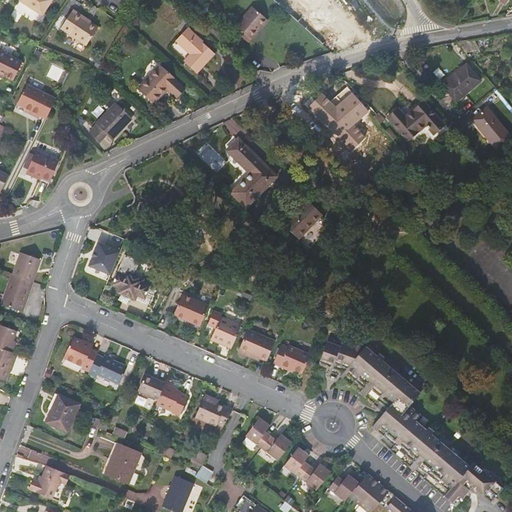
[(42,16),(52,0),(19,0),(19,1),(42,16)]
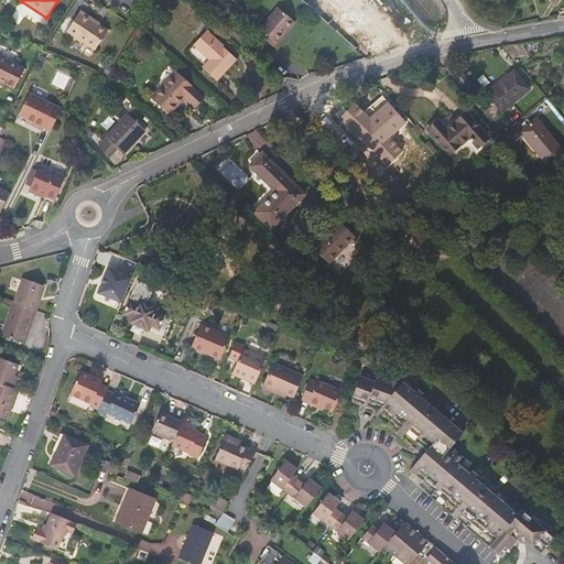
[(278,8),(260,29),(277,43),(295,22),(278,8)]
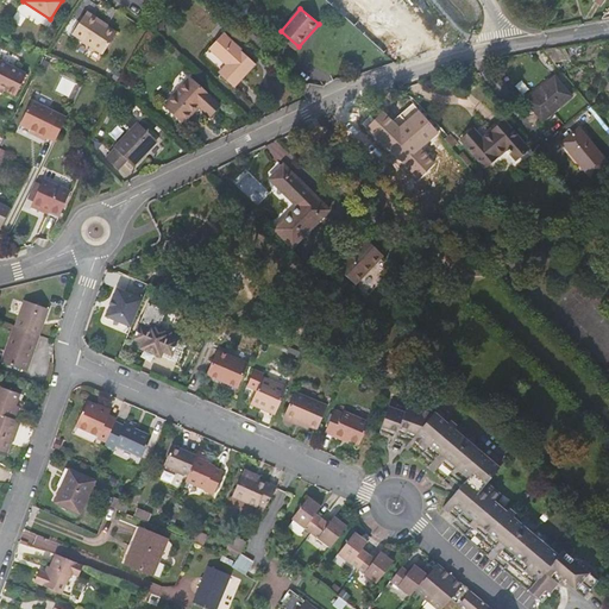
[(104,23),(87,12),(73,35),(104,55),(117,33),(102,24),(104,23)]
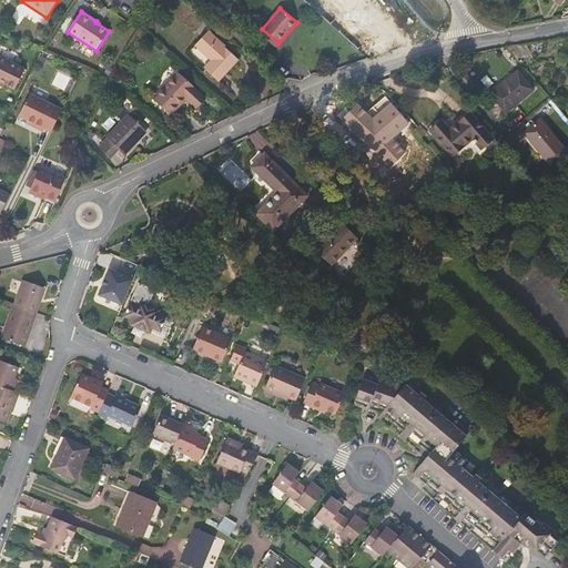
[(237,59),(208,31),(188,53),(217,81),(237,59)]
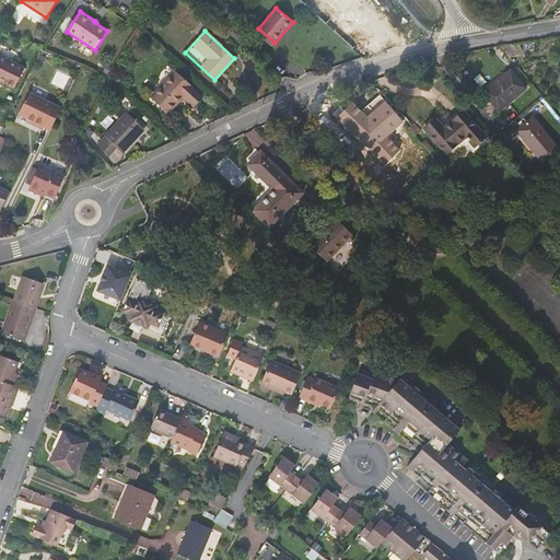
[(0,81),(1,80),(14,88),(24,68),(0,55),(0,81)]
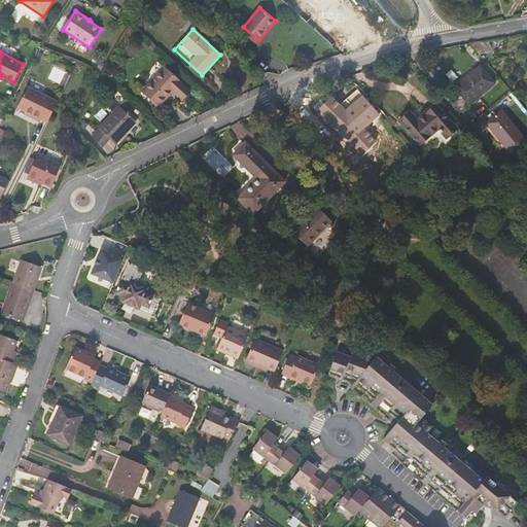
[(456,88),(469,104),(494,83),(480,67),(456,88)]
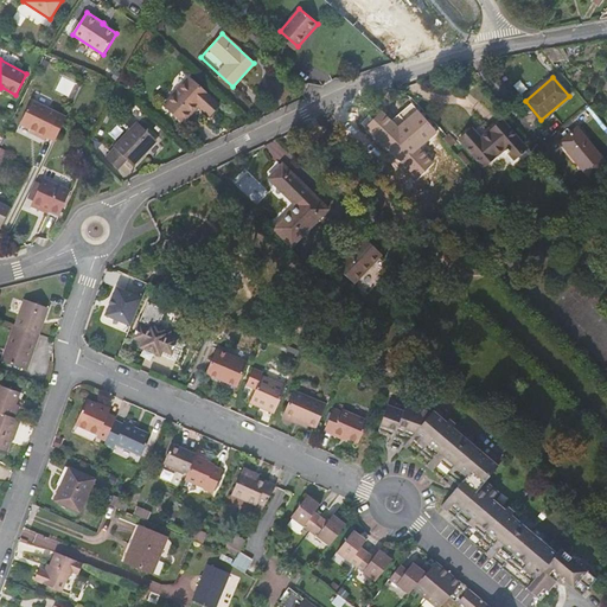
[(210,115),(218,104),(189,78),(164,106),(183,122),(198,106),(210,115)]
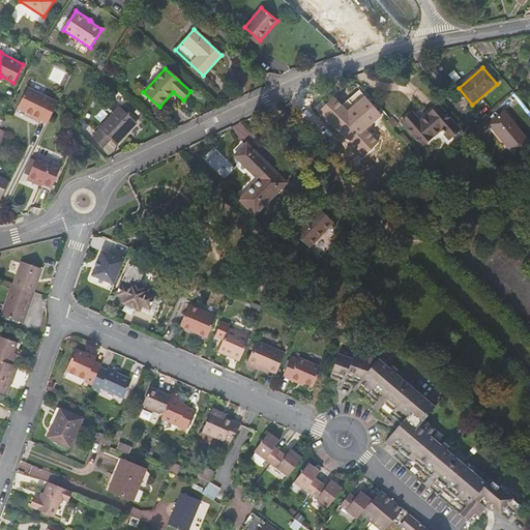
[(48,123),(58,102),(27,88),(18,108),(31,114),(30,117),(39,122),(40,119),(48,123)]
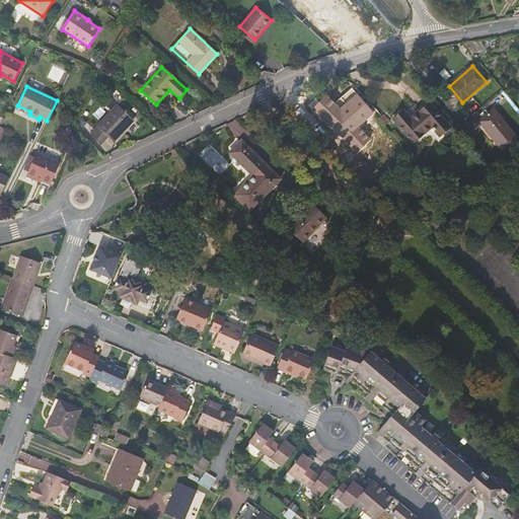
[(403,109),(392,119),(414,143),(424,134),(432,127),(440,136),(450,127),(429,102),(419,112),(411,119),(403,109)]
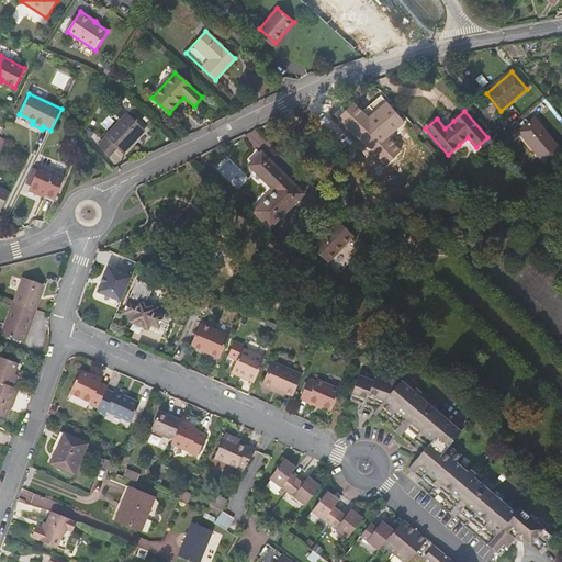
[(123,153),(145,130),(127,113),(97,146),(109,157),(117,148),(123,153)]
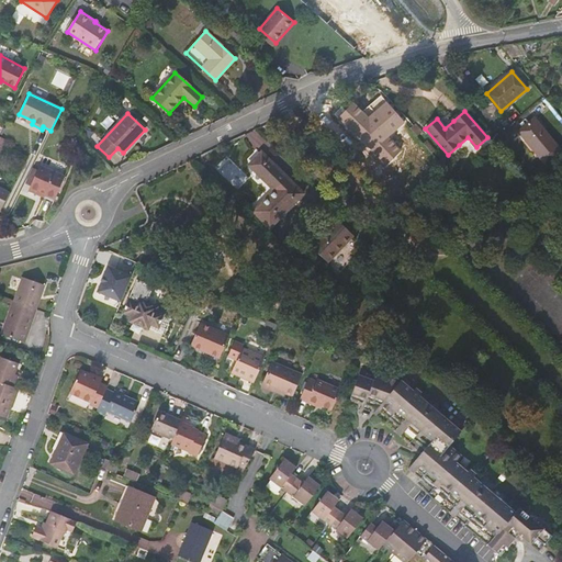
[(535,119),(519,132),(546,164),(561,150),(535,119)]
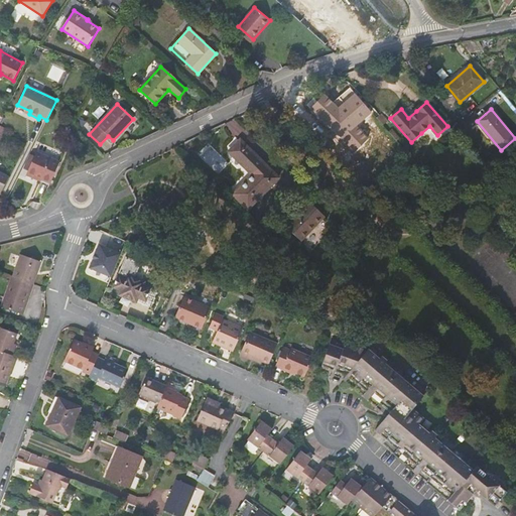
[(381,114),(377,118),(383,125),(388,121),(381,114)]
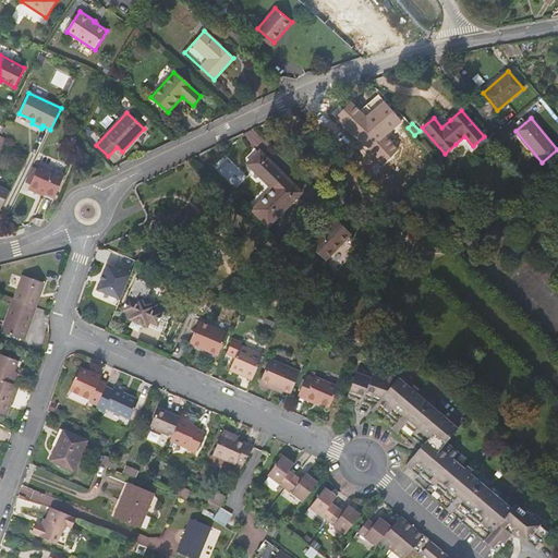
[(392,136),(370,160),(386,177),(409,153),(392,136)]
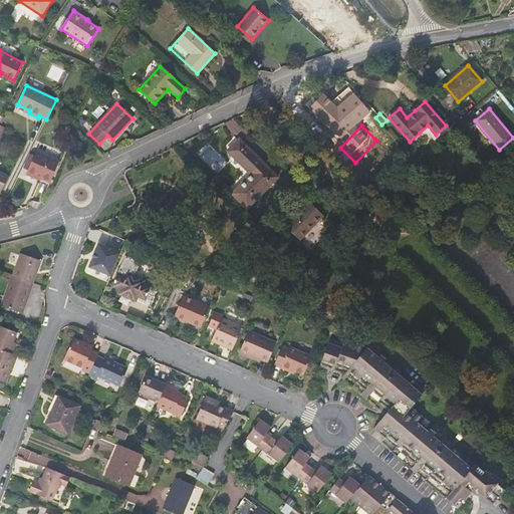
[(388,132),(396,141),(398,138),(391,129),(388,132)]
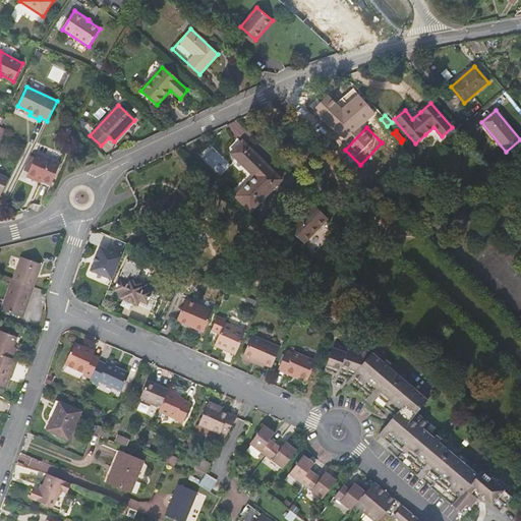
[(281,179),(242,141),(232,153),(250,171),(251,170),(256,175),(255,176),(235,196),(250,211),(281,179)]
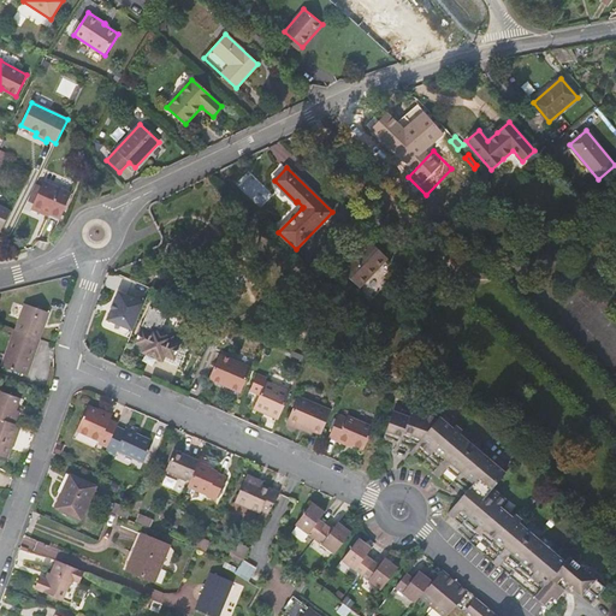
[(71,194),(43,182),(41,187),(34,203),(31,209),(41,213),(42,211),(60,218),(71,194)]
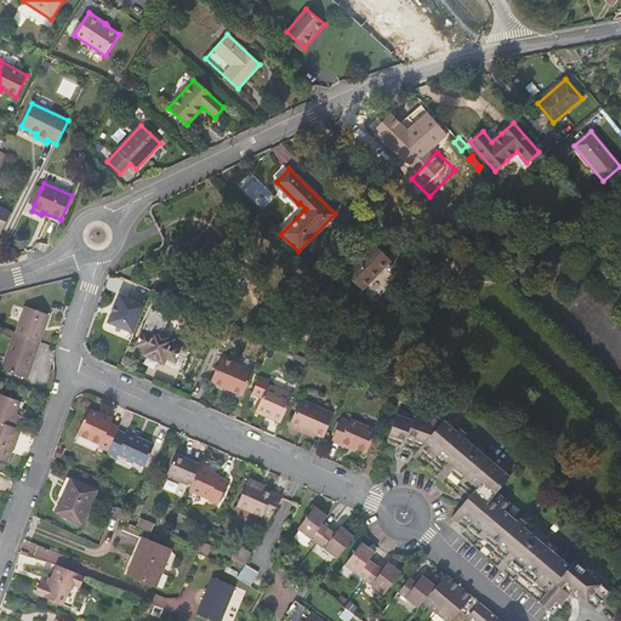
[(41,188),(35,186),(28,201),(34,205),(41,188)]
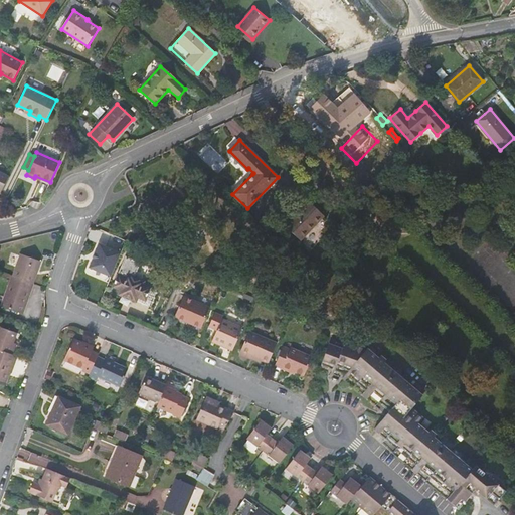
[(0,193),(8,176),(0,172),(0,193)]
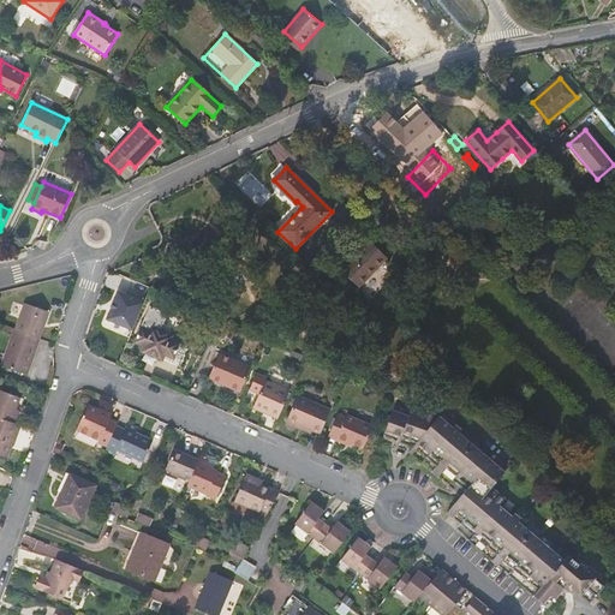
[(369,240),(340,269),(359,288),(387,258),(369,240)]
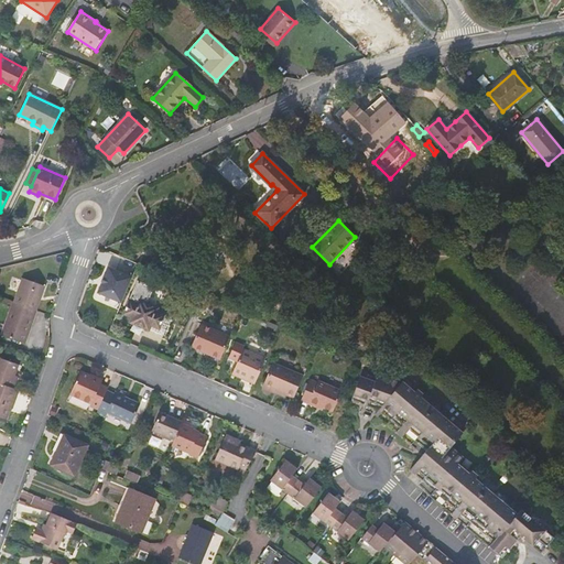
[(97,293),(121,303),(132,278),(108,268),(97,293)]
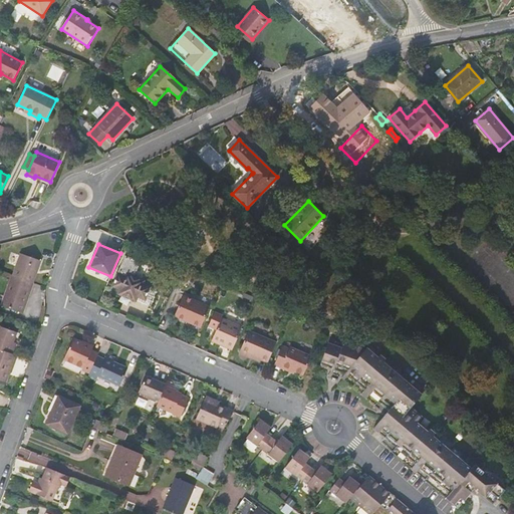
[(12,275),(33,283),(41,261),(20,253),(12,275)]
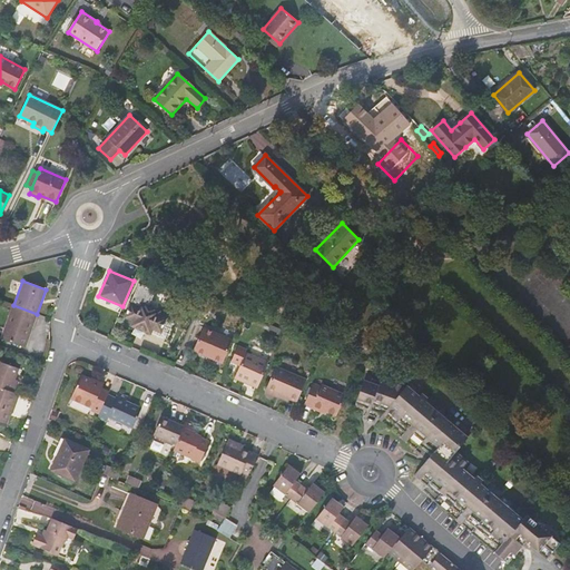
[(204,296),(194,292),(188,306),(197,310),(204,296)]
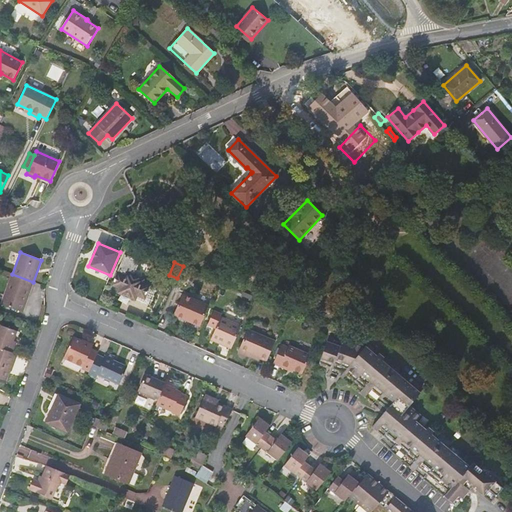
[(183,266),(177,278),(185,282),(186,279),(191,268),(183,265),(183,266)]
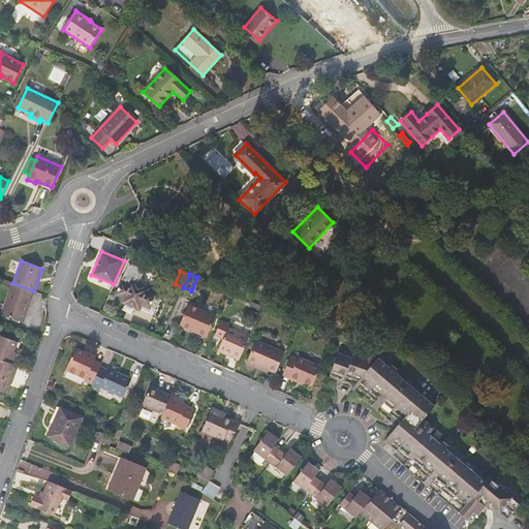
[(123,302),(139,309),(141,304),(149,308),(154,296),(146,292),(147,289),(142,287),(141,290),(129,286),(121,282),(117,294),(125,298),(123,302)]
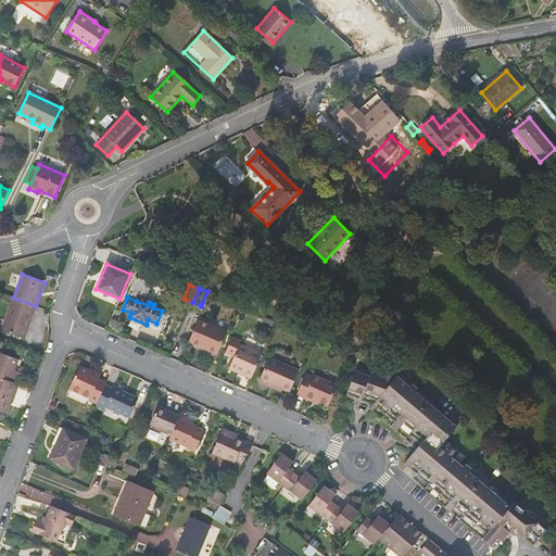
[(13,298),(1,330),(21,338),(25,326),(28,327),(36,306),(13,298)]
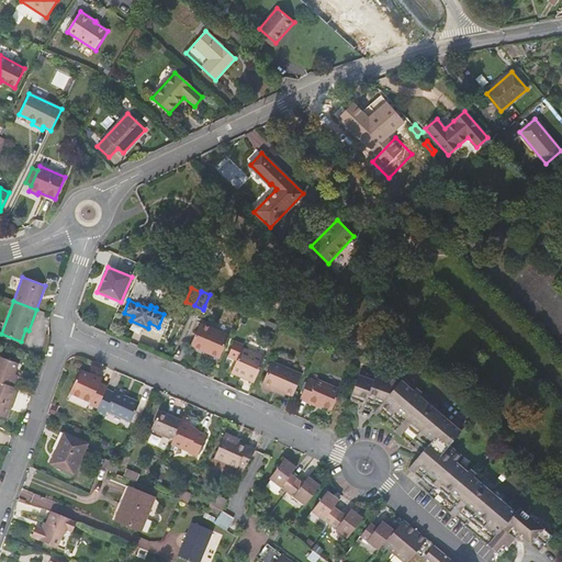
[(229,335),(200,323),(191,344),(209,350),(208,353),(220,358),(229,335)]
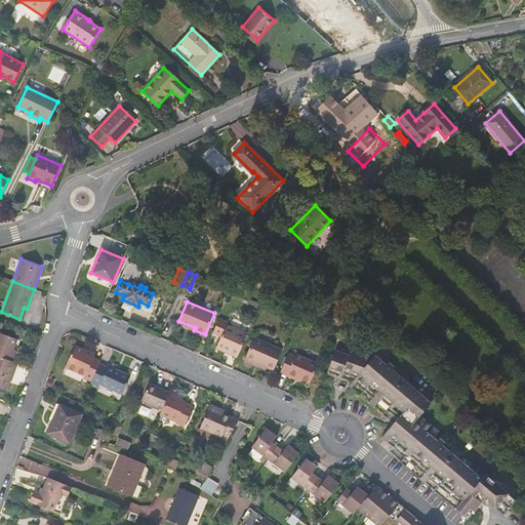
[(216,348),(237,357),(247,334),(226,325),(227,322),(218,319),(212,333),(220,336),(216,348)]
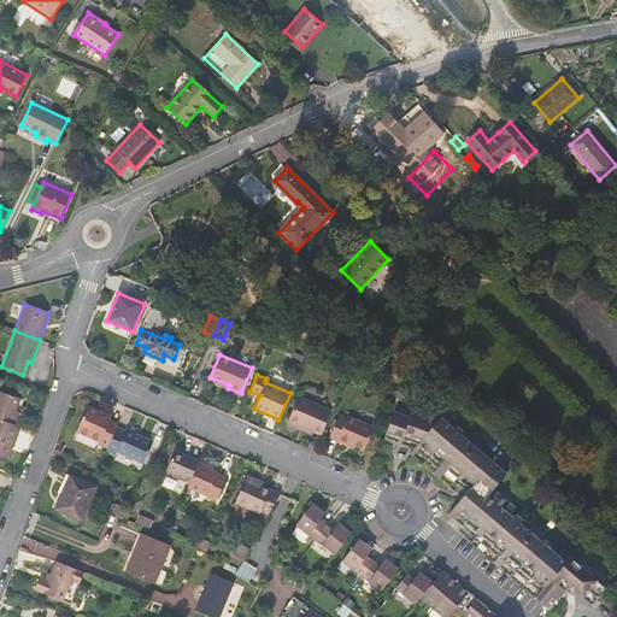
[(0,419),(15,425),(18,416),(15,415),(21,399),(0,391),(0,419)]
